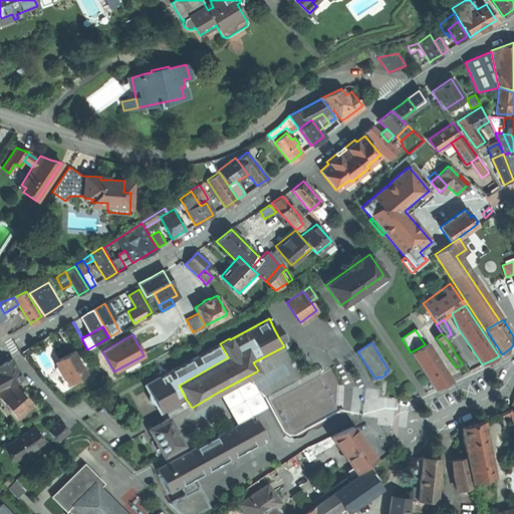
[(442,384),(451,380),(427,342),(425,344),(411,352),(434,389),(442,384)]
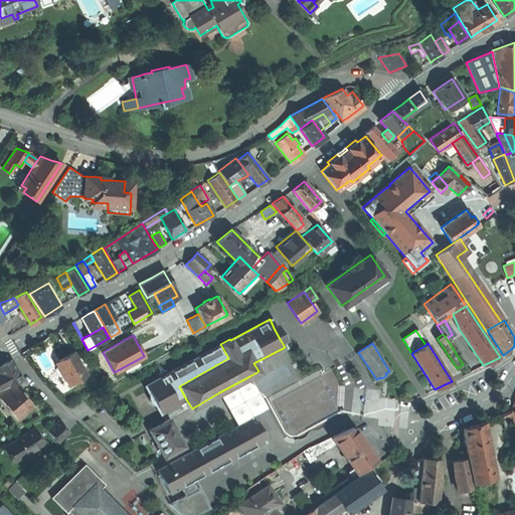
[(179,386),(228,358),(220,344),(164,375),(171,389),(179,385),(179,386)]
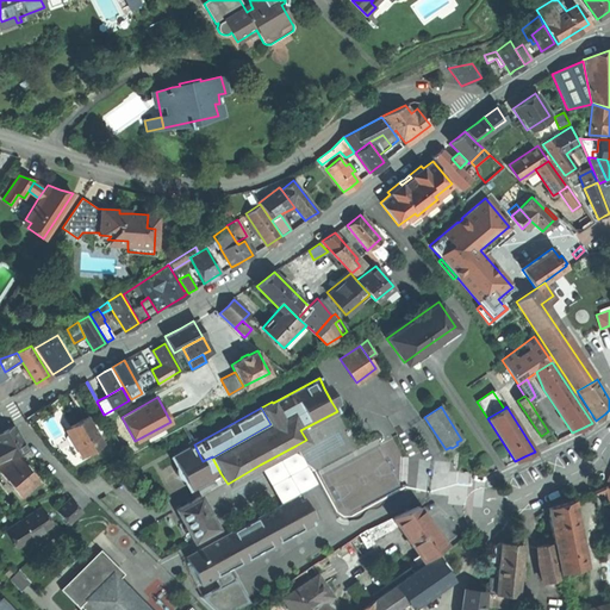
[(103,444),(86,416),(75,423),(69,427),(75,435),(70,439),(81,456),(103,444)]
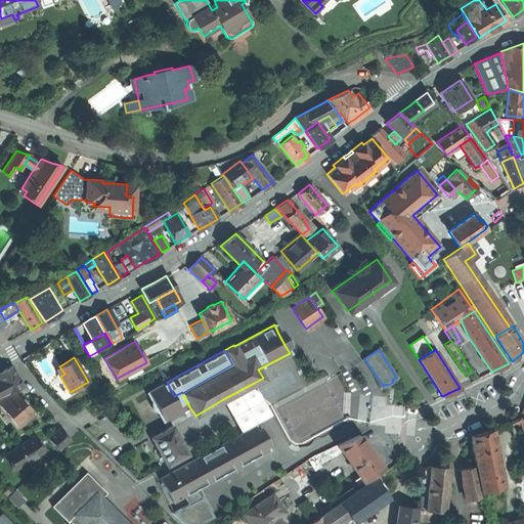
[(24,387),(11,366),(0,373),(0,380),(0,381),(0,396),(14,391),(24,387)]
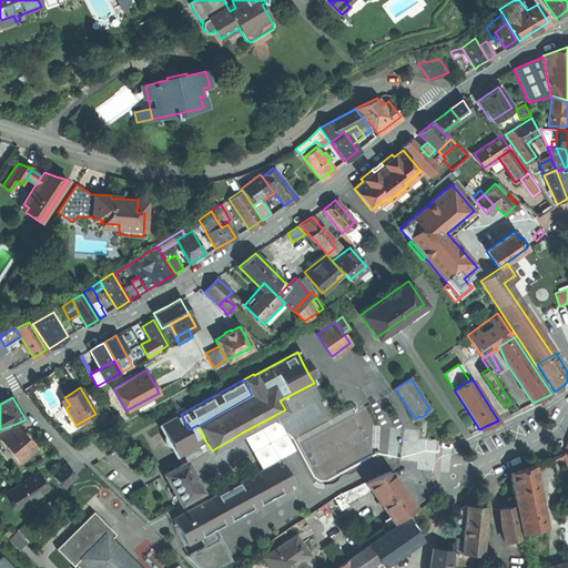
[(70,405),(64,397),(61,399),(66,408),(70,405)]
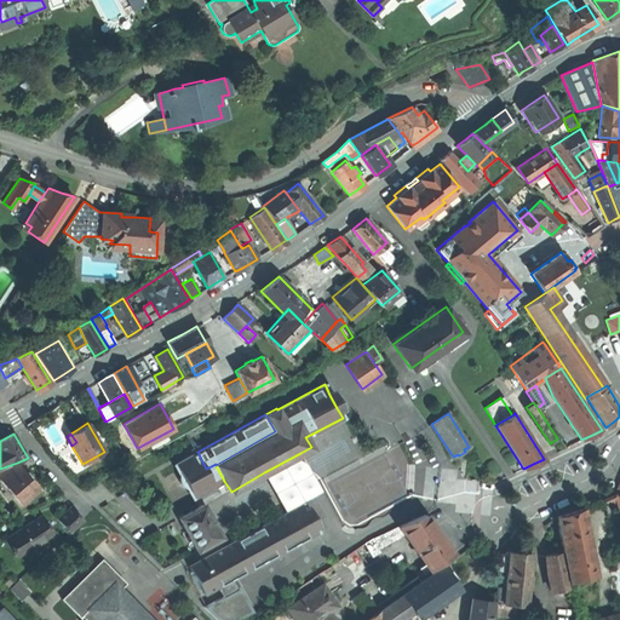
[(194,498),(224,481),(216,465),(216,464),(206,469),(197,452),(176,464),(179,471),(178,475),(178,478),(179,482),(182,484),(184,487),(187,489),(189,489),(194,498)]
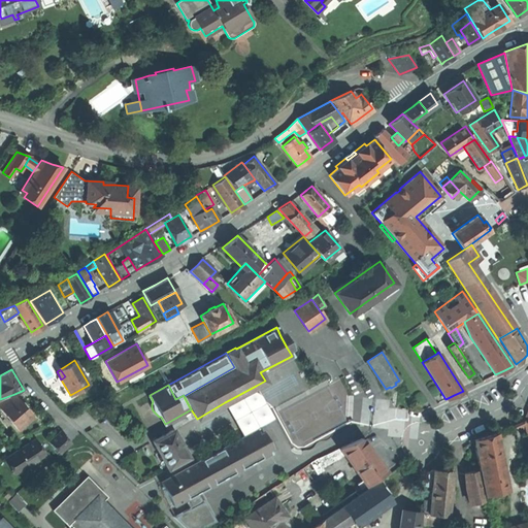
[(273,418),(256,386),(225,402),(242,435),(273,418)]
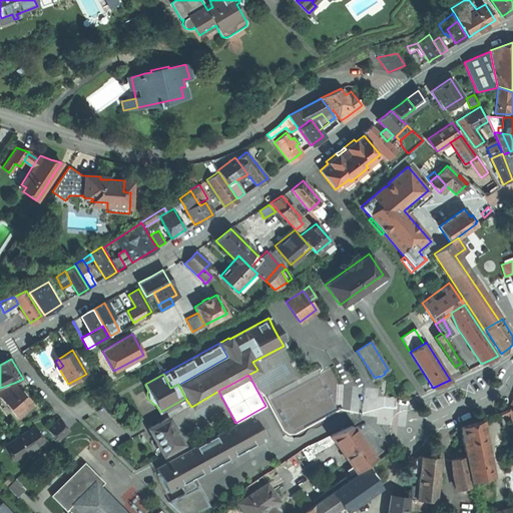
[(14,383),(0,388),(0,397),(6,405),(17,418),(32,405),(14,383)]
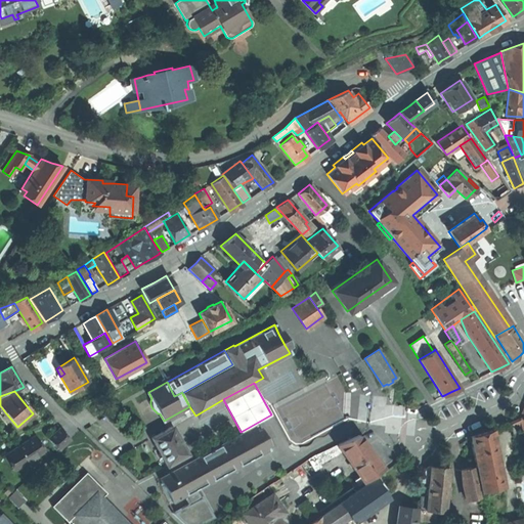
[(187,453),(171,426),(150,437),(167,465),(187,453)]
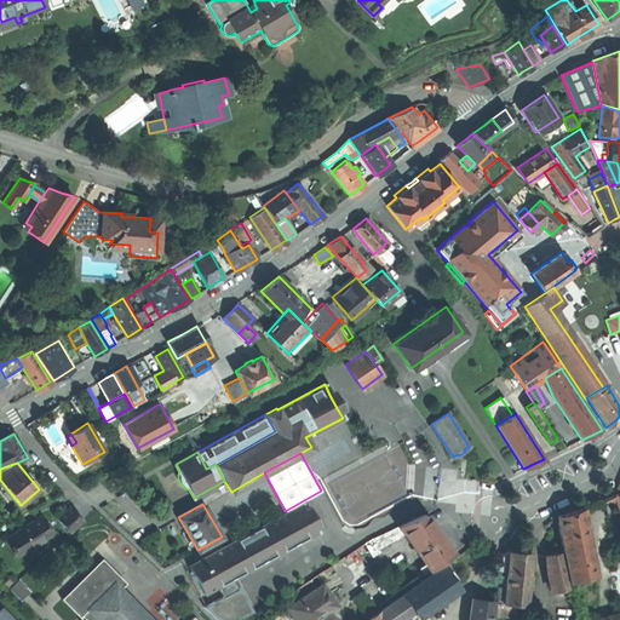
[(210,604),(204,607),(217,619),(235,619),(252,610),(234,578),(285,550),(280,543),(313,524),(313,523),(305,511),(302,504),(268,522),(270,526),(205,562),(204,560),(189,568),(210,604)]
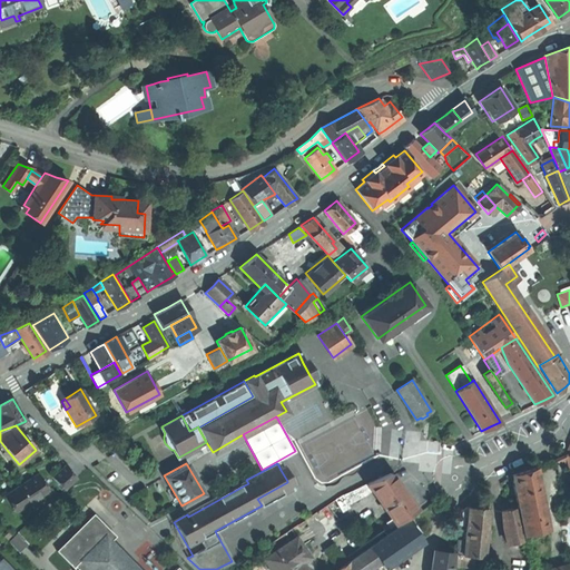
[(77,478),(65,464),(52,477),(65,489),(77,478)]
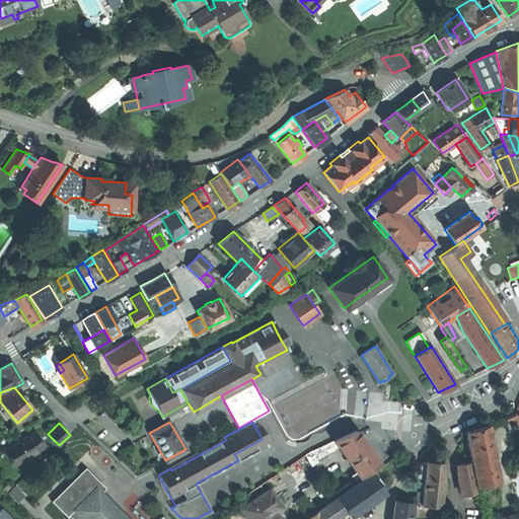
[(475,430),(465,433),(475,487),(498,482),(487,426),(475,430)]
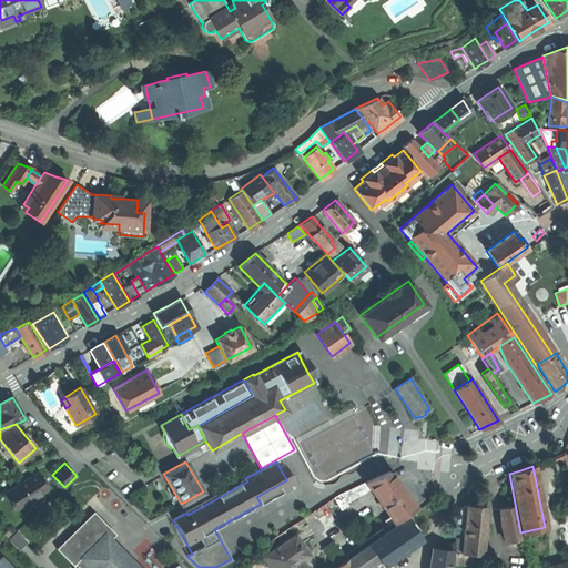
[(403,492),(388,472),(365,482),(371,489),(389,517),(393,521),(414,507),(403,492)]
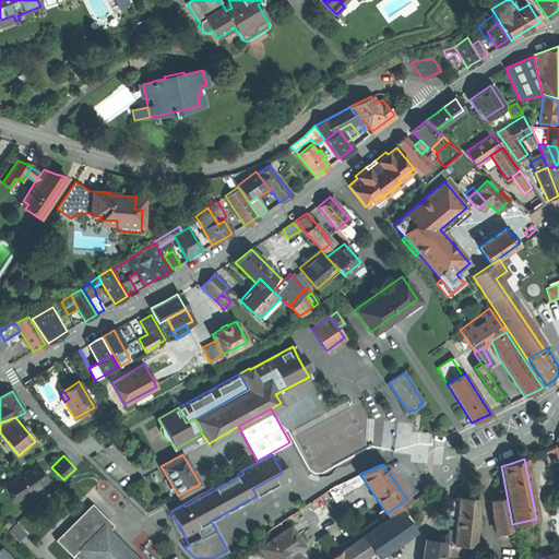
[(20,498),(47,479),(38,465),(25,473),(11,483),(20,498)]
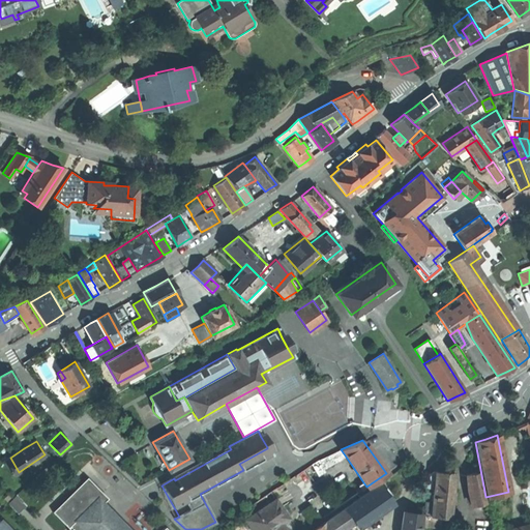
[(231,449),(229,446),(160,483),(162,486),(174,478),(175,480),(231,449)]
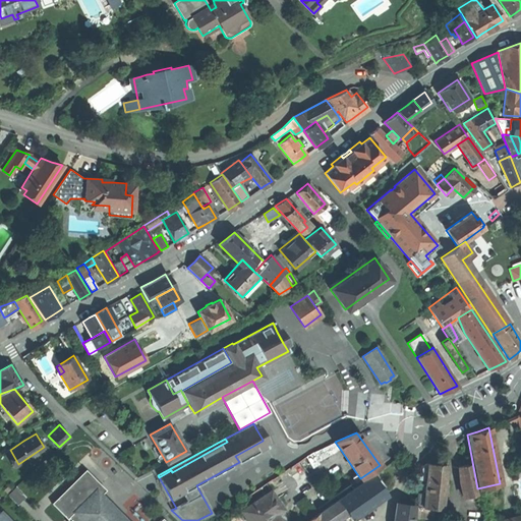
[(235,456),(239,462),(254,453),(266,447),(263,441),(235,456)]
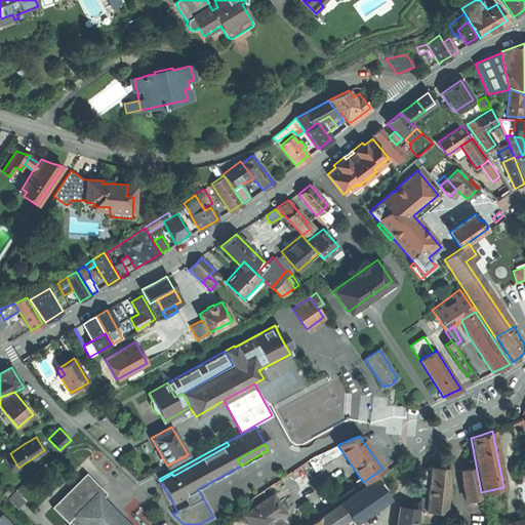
[(319,461),(342,452),(337,445),(325,450),(315,455),(309,460),(314,469),(321,463),(319,461)]
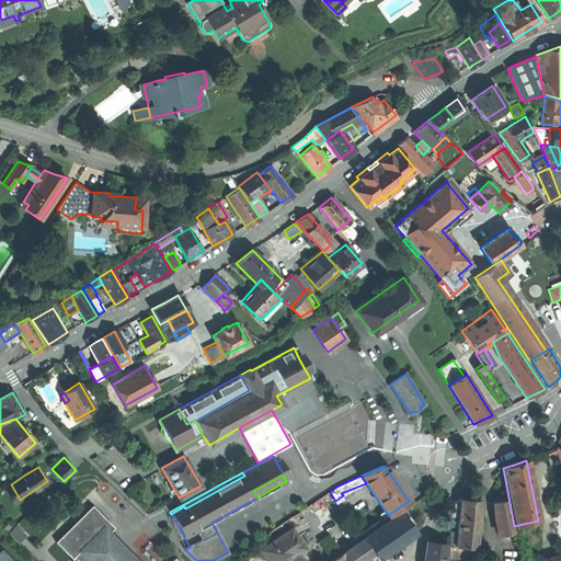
[(20,500),(11,484),(7,487),(16,502),(20,500)]
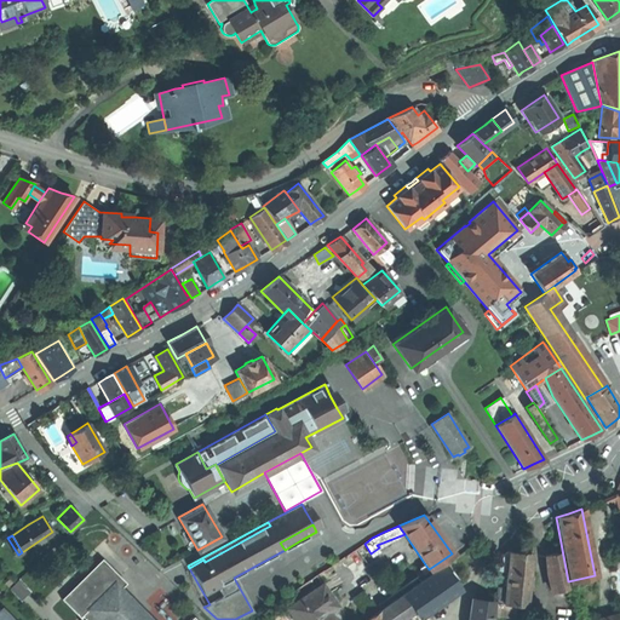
[(524,606),(529,554),(518,552),(507,551),(505,570),(504,587),(503,603),(512,604),(524,606)]
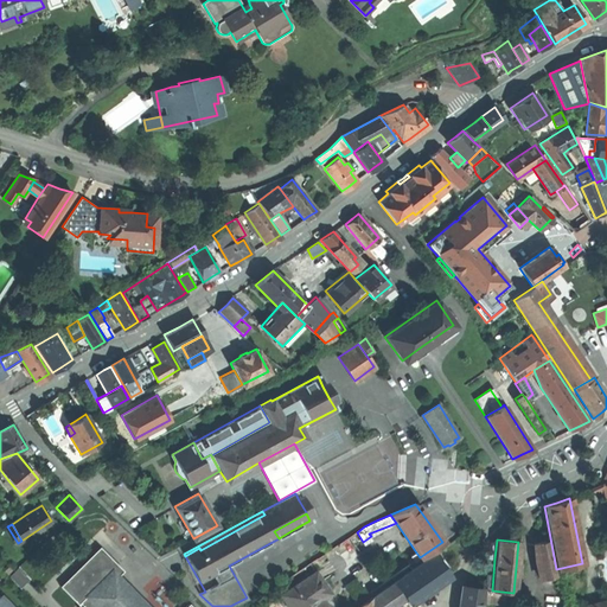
[(540,580),(555,576),(548,541),(535,543),(536,560),(540,580)]
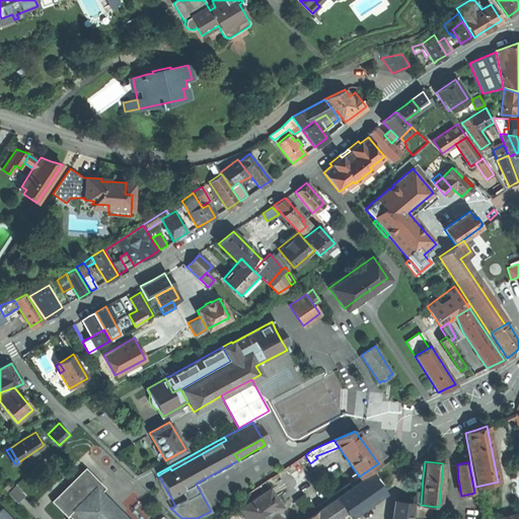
[(105,488),(85,467),(80,473),(81,474),(59,497),(58,496),(51,501),(67,517),(68,515),(71,517),(69,518),(68,518),(127,518),(124,517),(119,516),(116,516),(112,516),(107,518),(104,518),(99,518),(87,506),(105,488)]
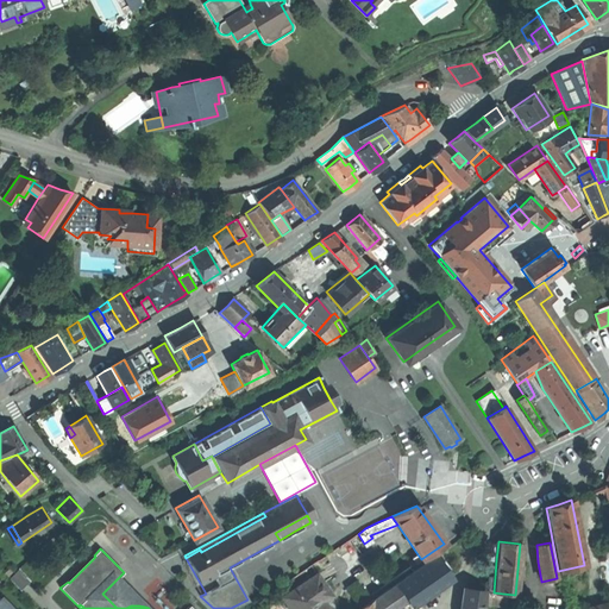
[(421,559),(418,554),(412,558),(415,564),(421,559)]
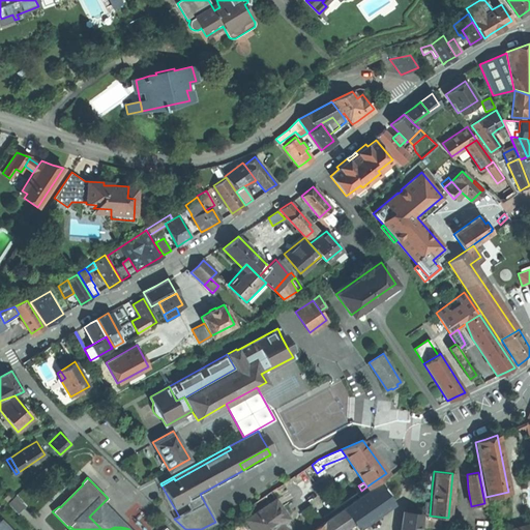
[(356,527),(366,520),(367,523),(372,520),(372,521),(380,516),(379,514),(383,511),(381,509),(390,503),(388,500),(390,498),(388,495),(390,494),(388,491),(385,488),(382,490),(378,484),(344,508),(353,522),(356,526),(355,527),(356,527)]
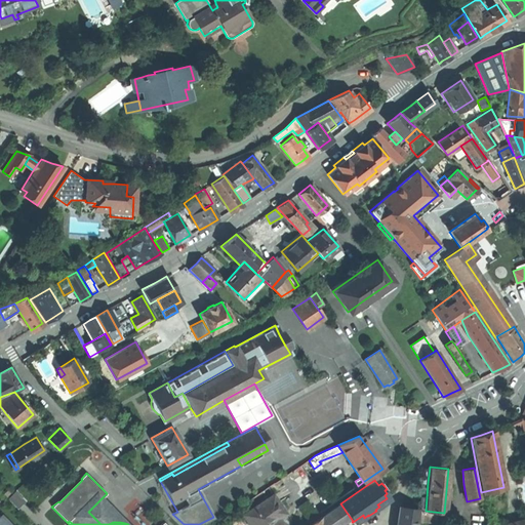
[(8,497),(17,508),(27,498),(16,488),(8,497)]
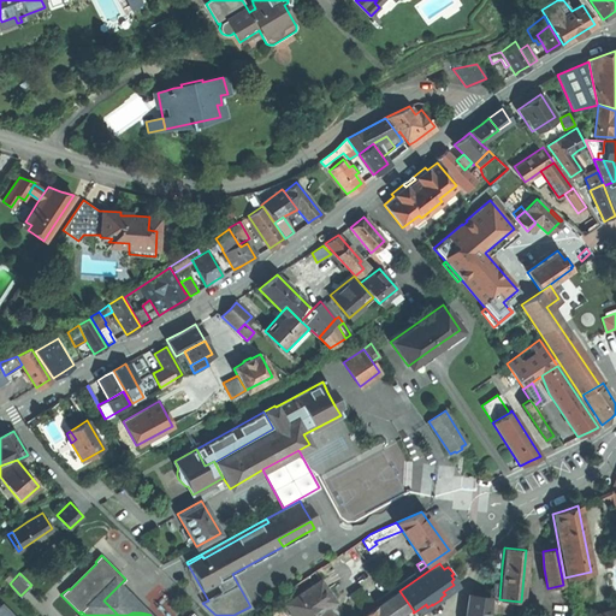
[(331,615),(326,606),(333,602),(326,591),(320,580),(284,604),(291,615),(331,615)]
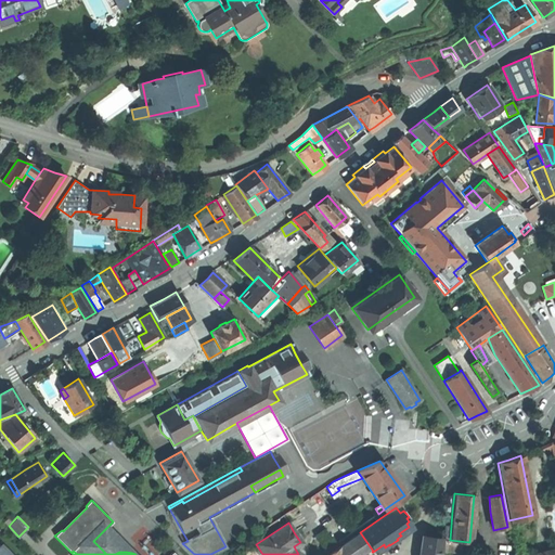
[(451,526),(444,525),(442,540),(450,540),(451,526)]
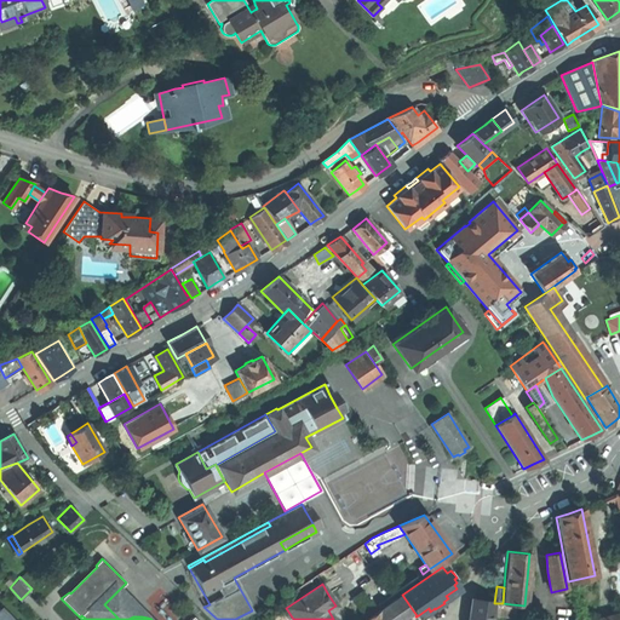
[(363,615),(374,608),(363,593),(354,601),(363,615)]
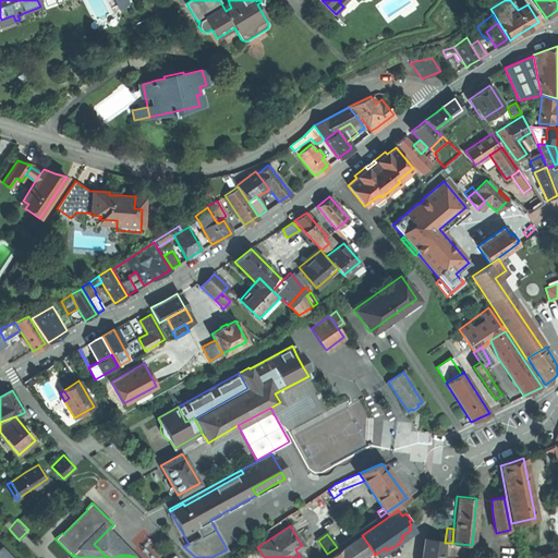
[(342,548),(344,557),(358,557),(372,549),(362,535),(342,548)]
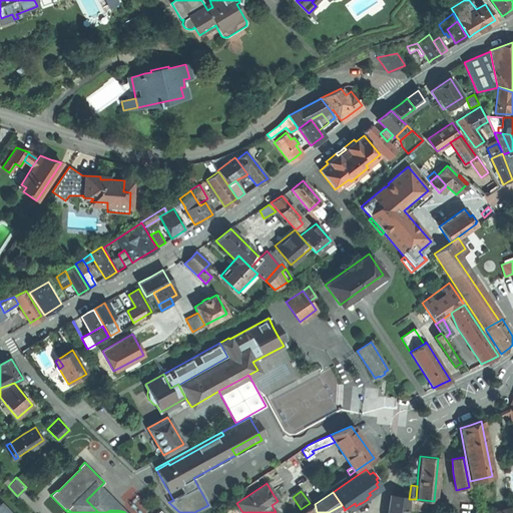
[(406,512),(407,499),(392,496),(389,512),(406,512)]
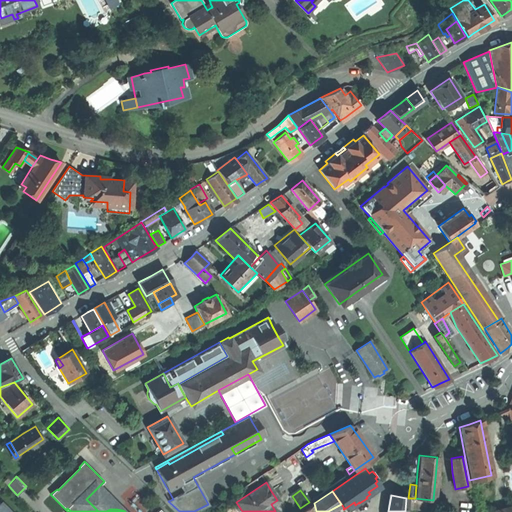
[(415,498),(408,498),(407,507),(422,508),(423,499),(415,498)]
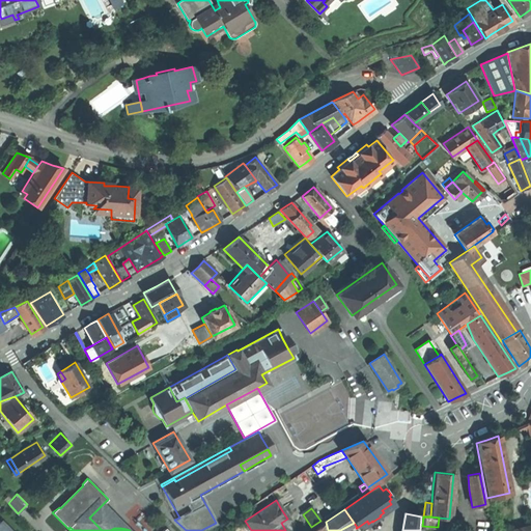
[(9,530),(0,521),(0,530),(9,530)]
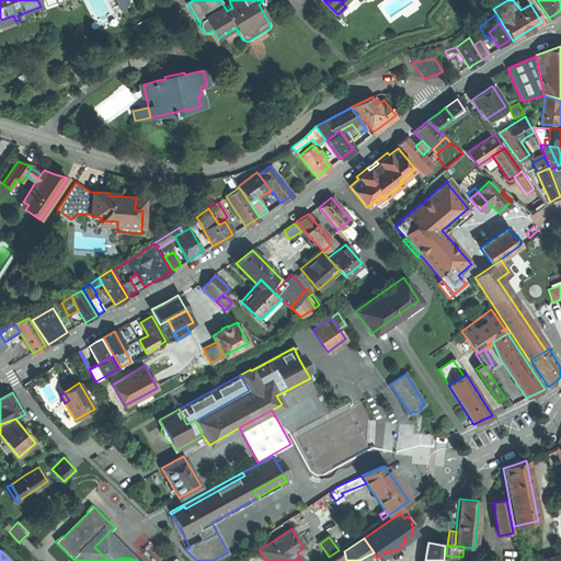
[(330,560),(346,560),(344,551),(330,560)]
